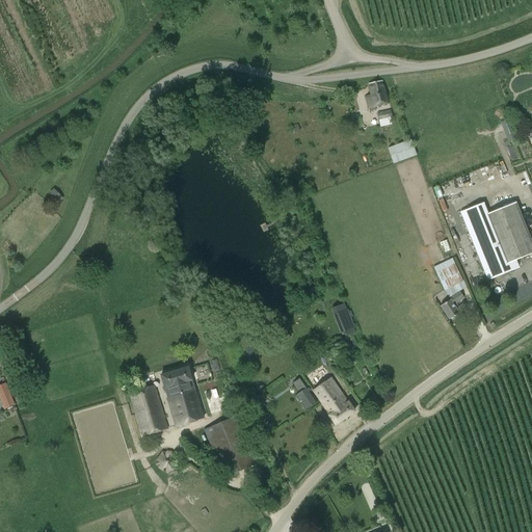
[(368,109),(370,108),(371,112),(375,111),(375,107),(389,104),(382,80),(368,84),(371,96),(365,97),(368,109)]
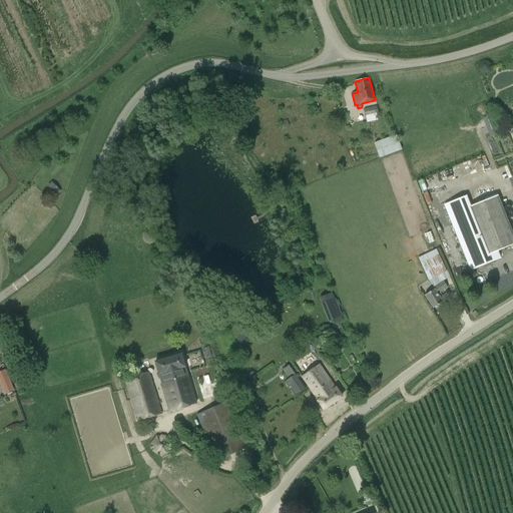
[(367,122),(378,119),(376,114),(378,113),(377,106),(364,109),(367,122)]
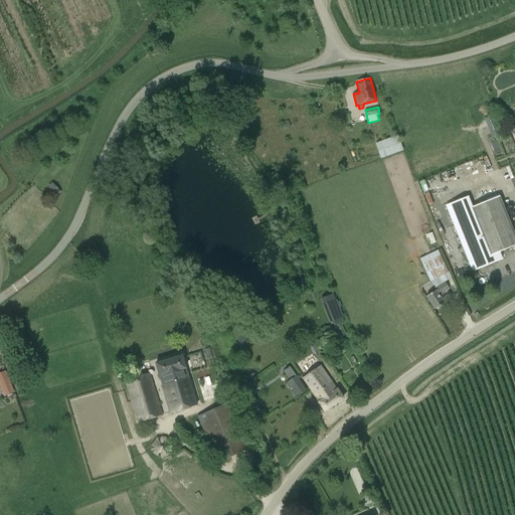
[(501,135),(498,128),(500,127),(495,114),(487,118),(495,138),(501,135)]
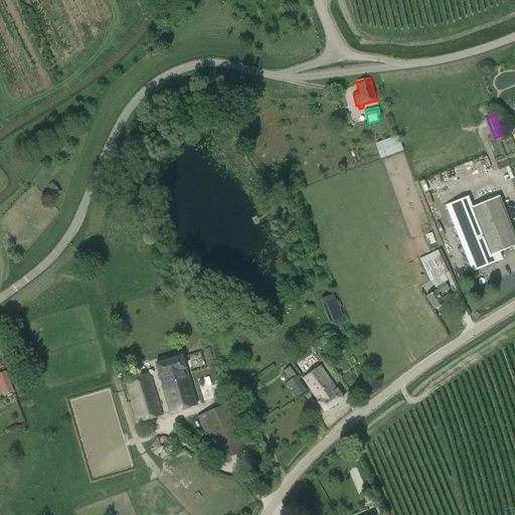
[(282,124),(284,130),(290,128),(287,121),(282,124)]
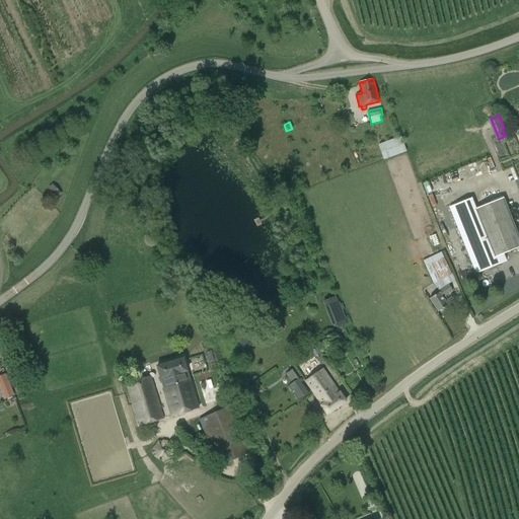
[(400,136),(378,145),(383,160),(405,151),(400,136)]
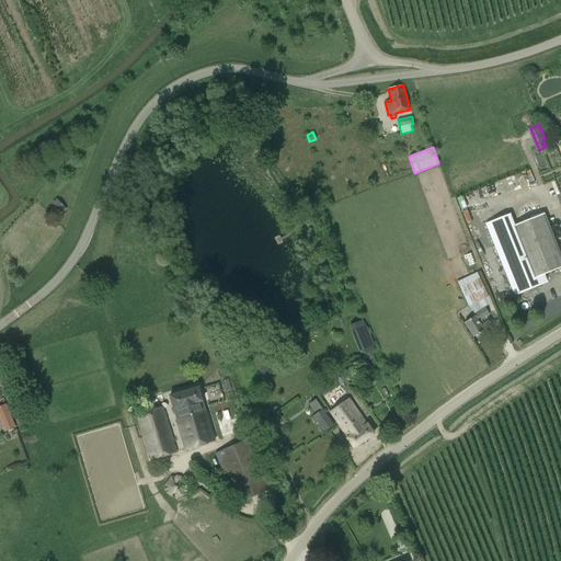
[(50,212),(56,216),(60,212),(56,207),(50,212)]
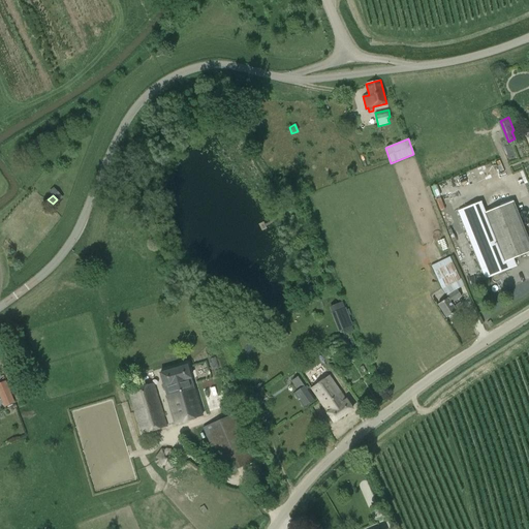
[(480,205),(459,214),(485,278),(516,266),(512,258),(528,251),(528,243),(512,204),(485,215),(480,205)]
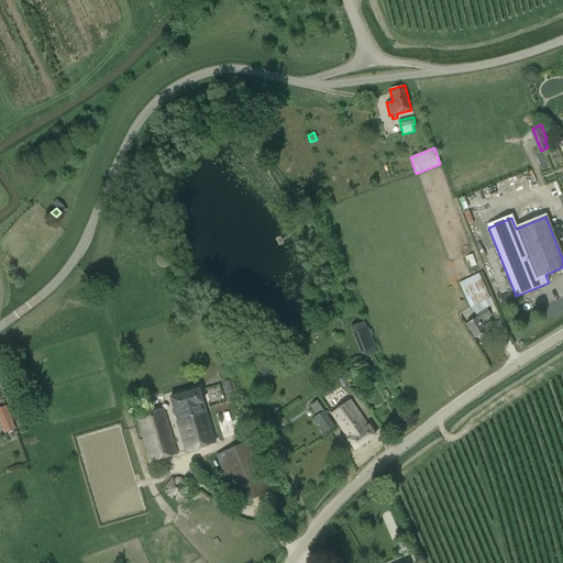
[(459,284),(470,308),(489,298),(481,279),(482,279),(478,274),(459,284)]
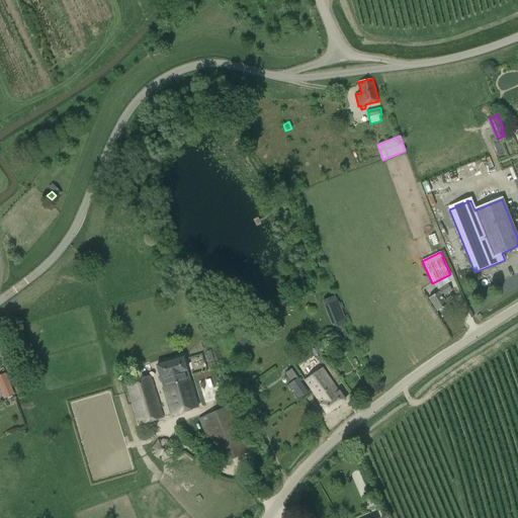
[(437,290),(438,292),(429,298),(437,312),(446,305),(441,296),(451,290),(447,284),(437,290)]
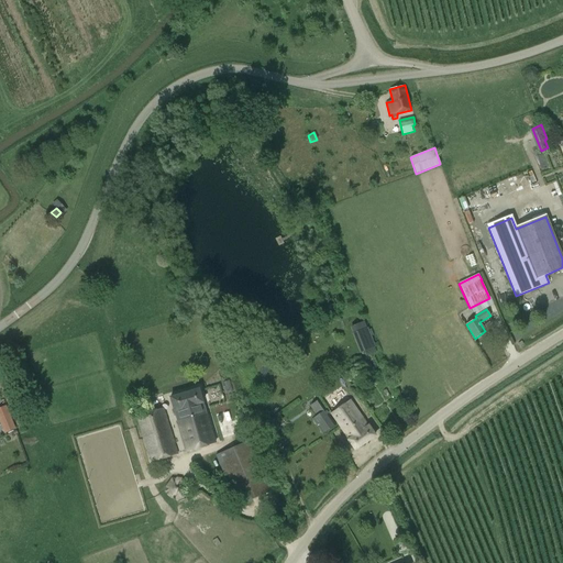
[(376,346),(370,331),(367,327),(352,333),(361,353),(376,346)]
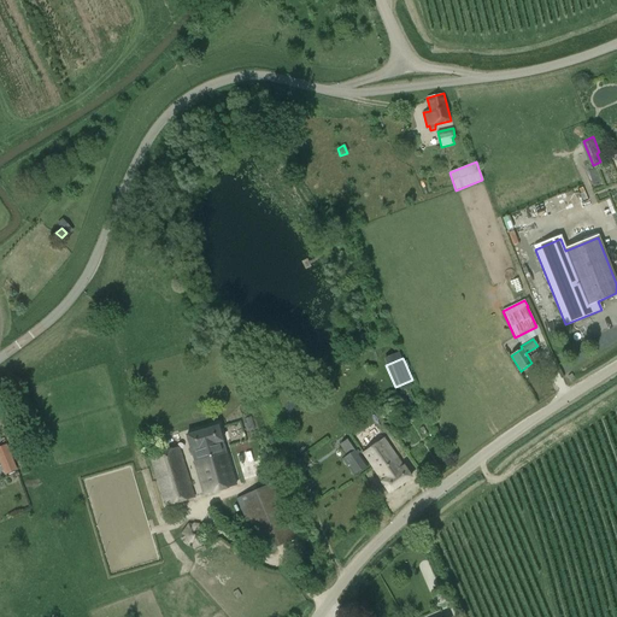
[(223,441),(222,441),(217,427),(187,436),(191,451),(203,495),(236,486),(223,441)]
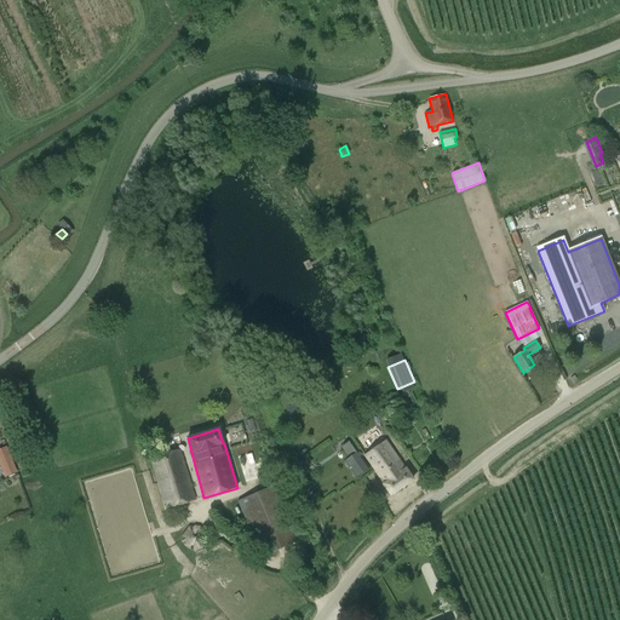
[(355,478),(368,469),(350,441),(342,447),(349,458),(344,461),(355,478)]
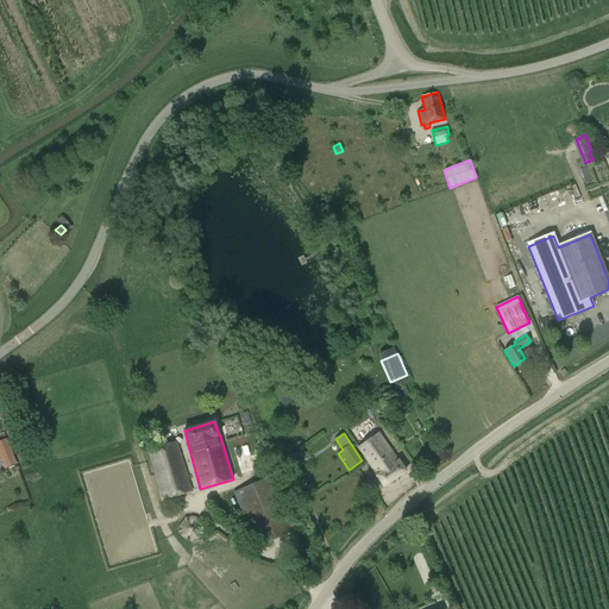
[(383,487),(405,471),(397,460),(397,462),(378,433),(357,447),(377,476),(376,476),(383,487)]
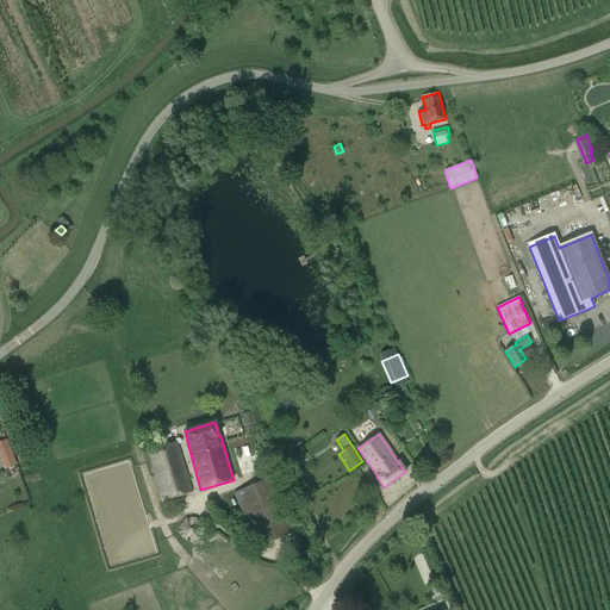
[(0,456),(5,468),(16,465),(6,440),(0,441),(0,456)]
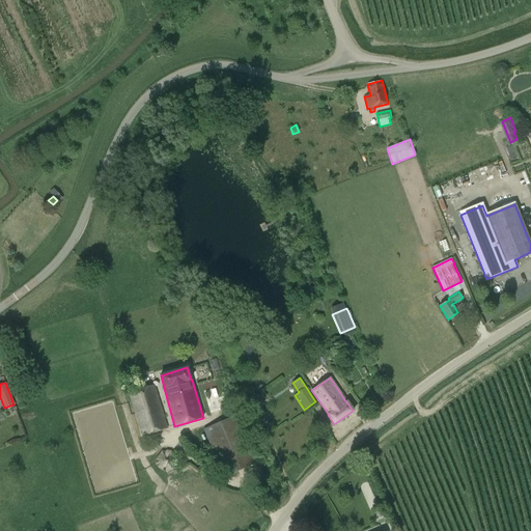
[(142,437),(168,428),(155,384),(129,392),(142,437)]
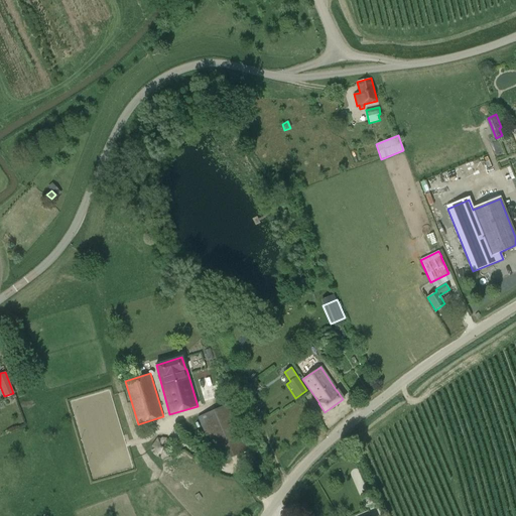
[(230,403),(198,417),(218,464),(249,449),(230,403)]
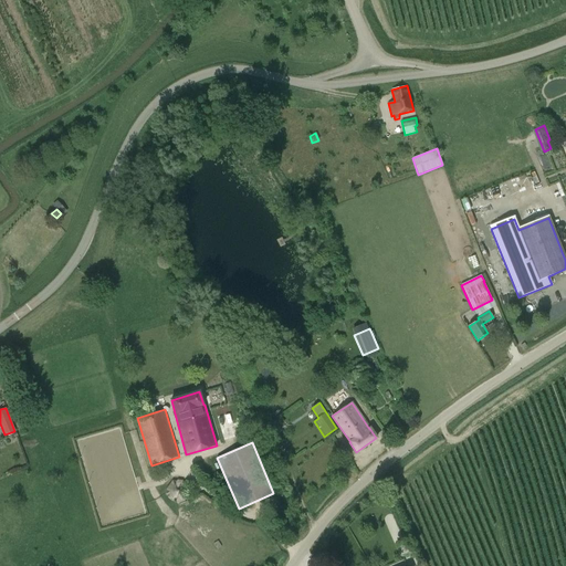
[(189,499),(188,483),(171,480),(164,492),(176,504),(189,499)]
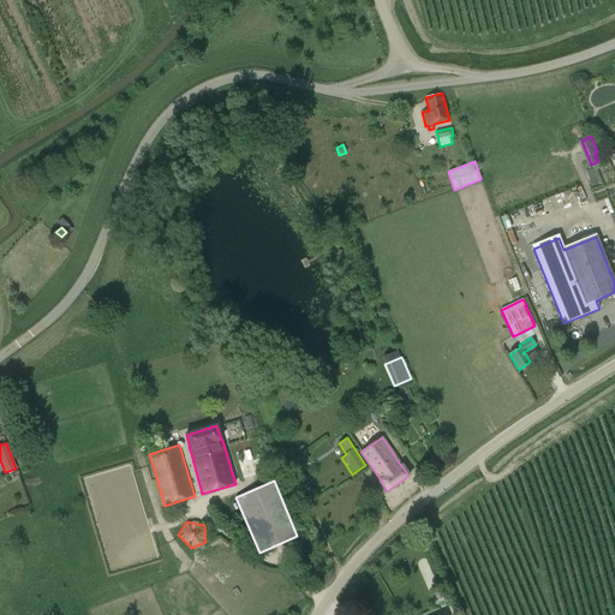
All buildings are outlined.
